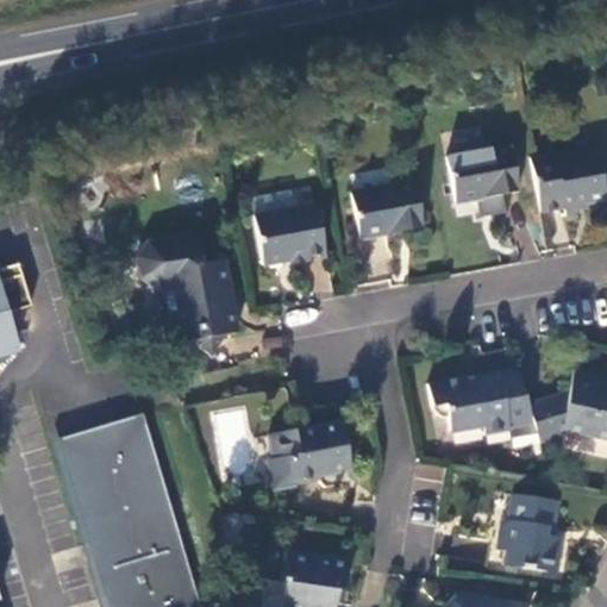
[(511,145),(448,157),(457,204),(519,189),(511,145)]
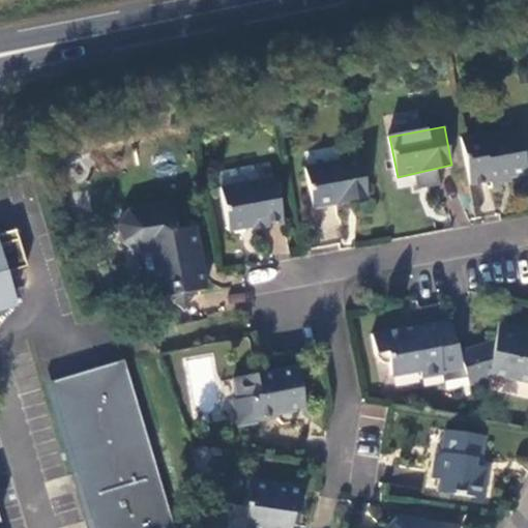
[(463,135),(471,183),(493,178),(500,176),(527,171),(519,128),(485,136),(484,129),(463,135)]
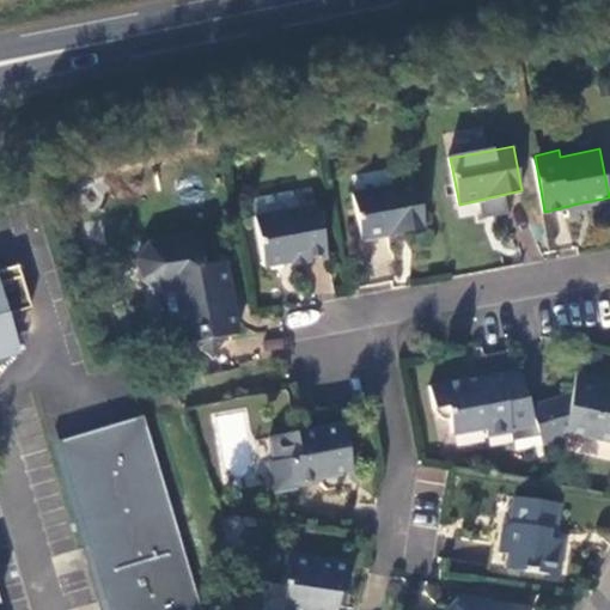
[(413,178),(421,226),(428,225),(420,176),(413,178)]
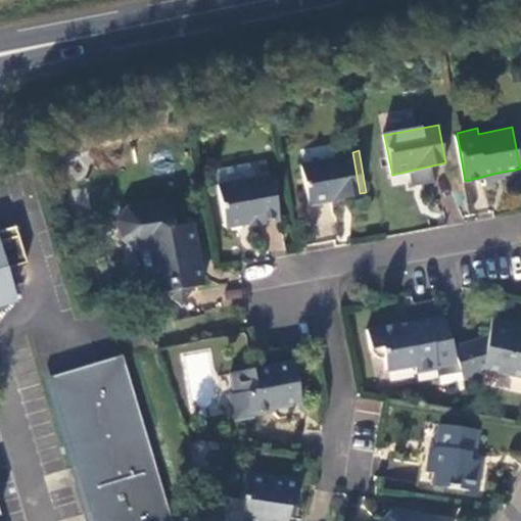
[(346,195),(360,193),(352,152),(304,161),(313,202),(335,198),(346,195)]
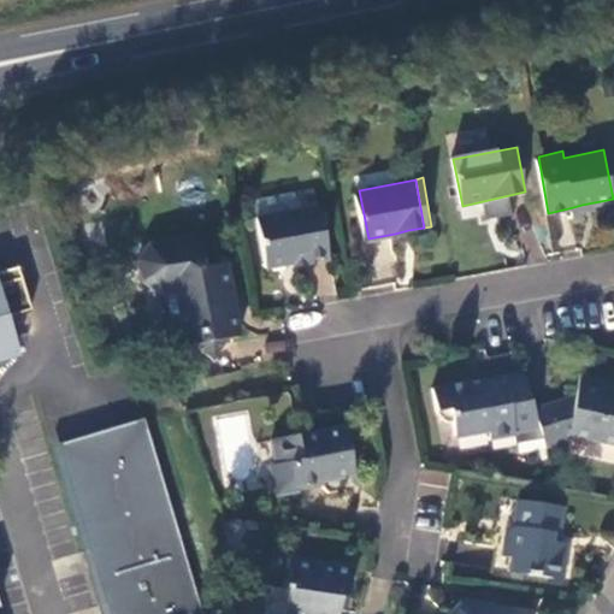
[(255,202),(258,217),(299,208),(295,192),(259,198),(255,202)]
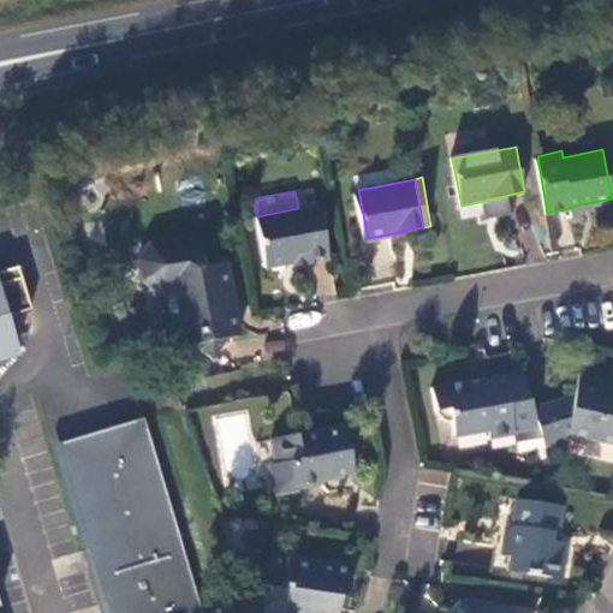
[(267,266),(293,261),(307,259),(329,255),(321,203),(298,208),(257,216),(267,266)]
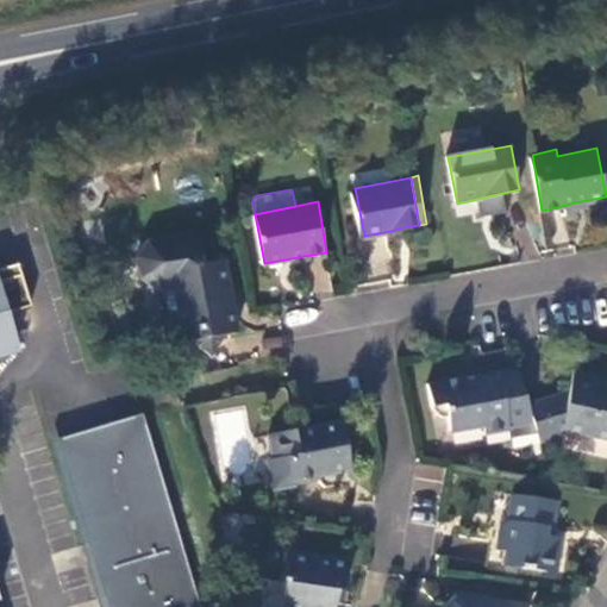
[(575,202),(567,205),(568,216),(577,213),(575,202)]
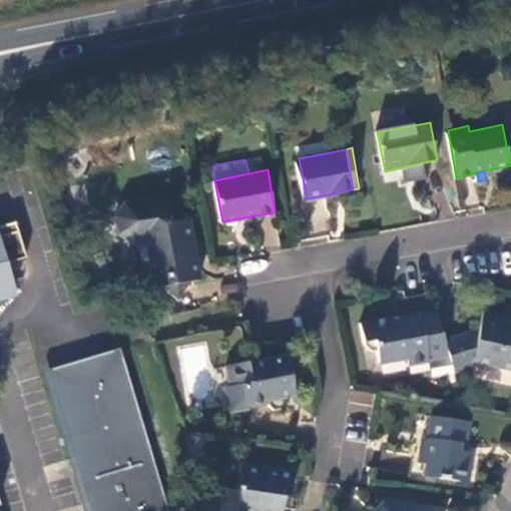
[(132,244),(140,242),(147,241),(152,264),(144,266),(149,290),(161,287),(177,297),(190,282),(201,281),(196,258),(192,258),(188,240),(191,238),(189,225),(185,221),(185,219),(170,222),(165,195),(124,203),(116,216),(119,234),(132,244)]
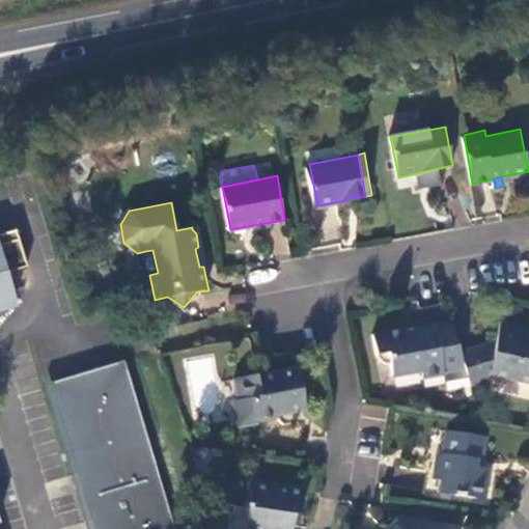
[(265,223),(253,225),(254,228),(257,233),(266,226),(265,223)]
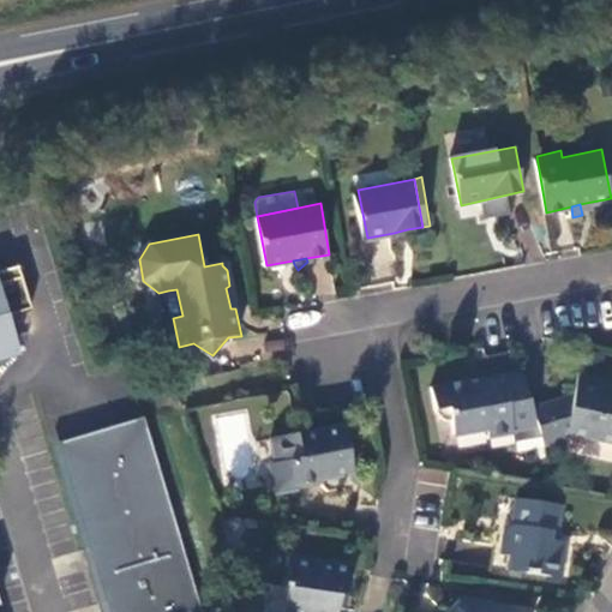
[(0,280),(0,355),(18,351),(7,313),(33,306),(23,274),(0,280)]
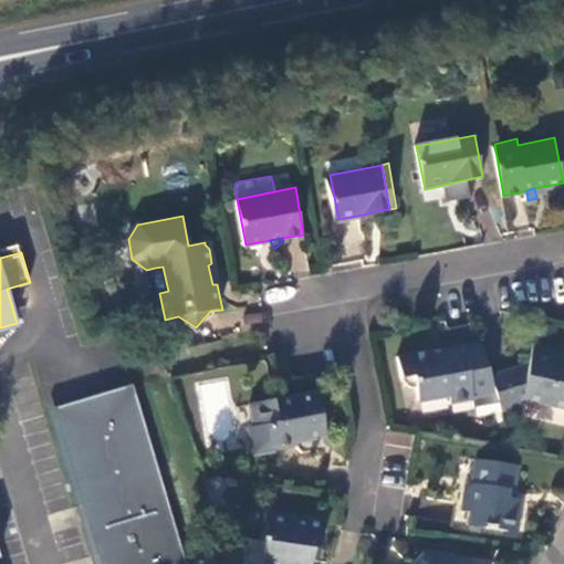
[(163,267),(155,268),(159,293),(168,291),(163,267)]
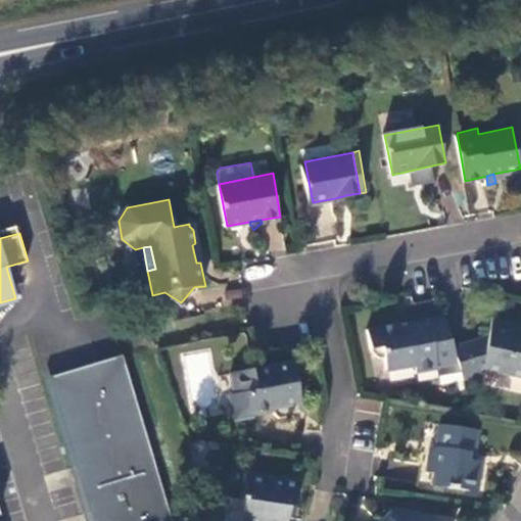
[(417,371),(460,361),(454,343),(444,313),(408,319),(409,326),(400,328),(399,321),(367,328),(370,347),(381,345),(386,368),(414,363),(417,371)]
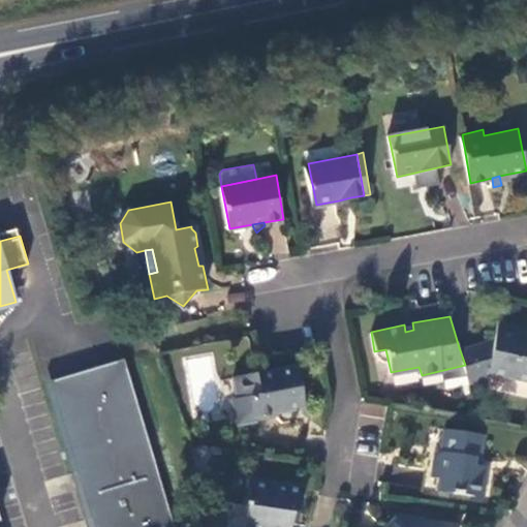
[(465,365),(470,382),(490,376),(490,371),(526,380),(526,335),(526,327),(499,320),(495,336),(459,347),(465,365)]
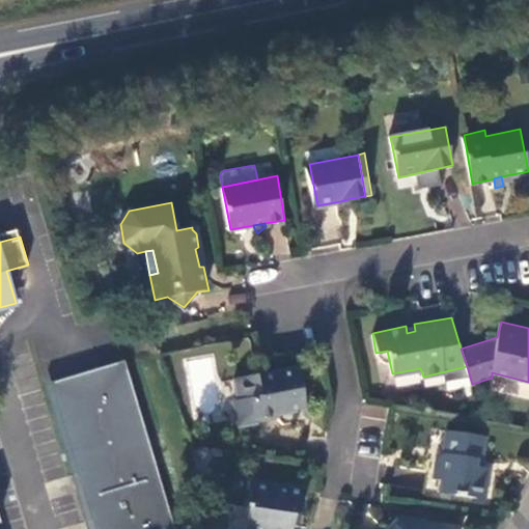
[(414,324),(406,326),(407,333),(415,331),(414,324)]
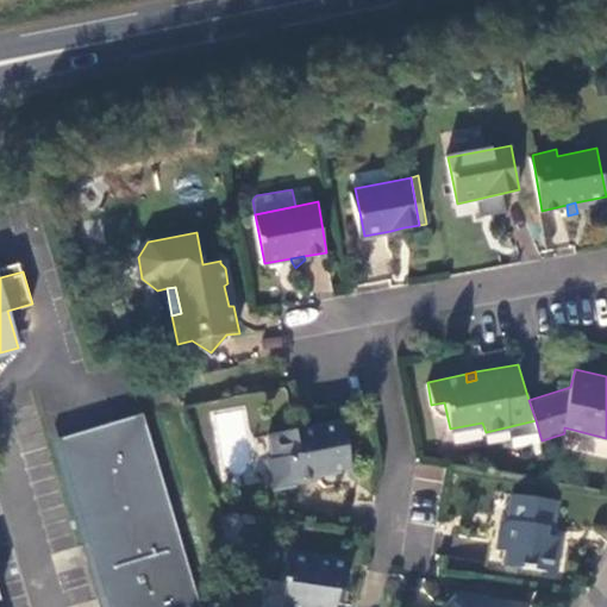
[(201,606),(144,412),(62,436),(108,593),(117,590),(121,606),(201,606)]
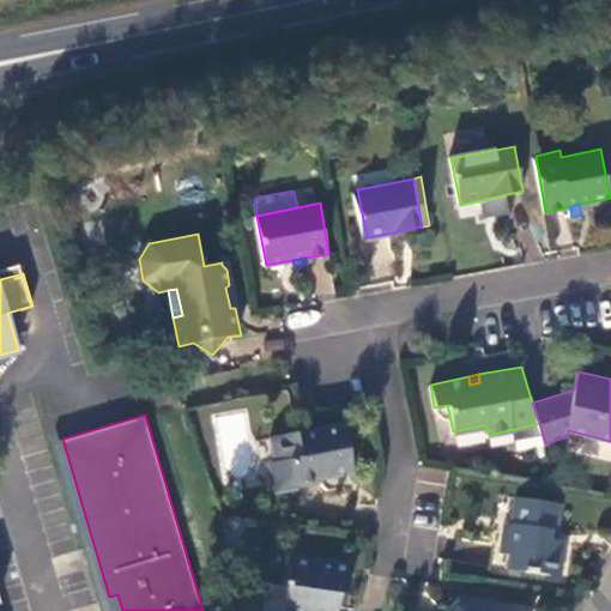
[(344,422),(271,436),(276,463),(271,464),(277,491),(297,488),(296,483),(354,472),(344,422)]
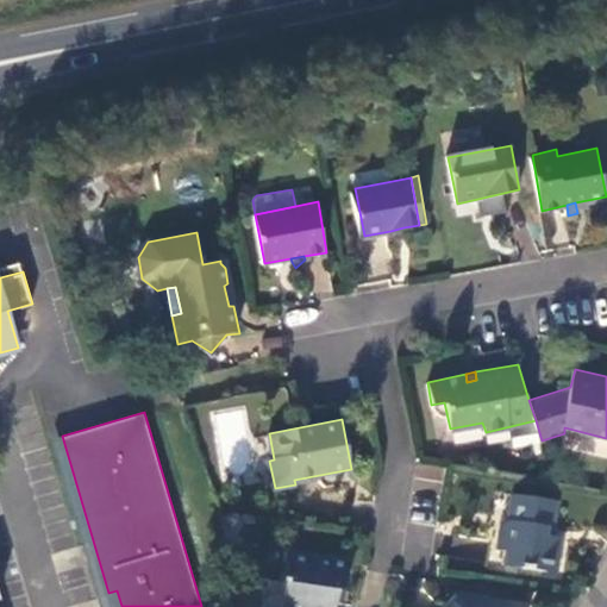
[(549,498),(506,492),(504,515),(494,520),(492,545),(498,546),(496,562),(550,570),(554,534),(545,534),(549,498)]
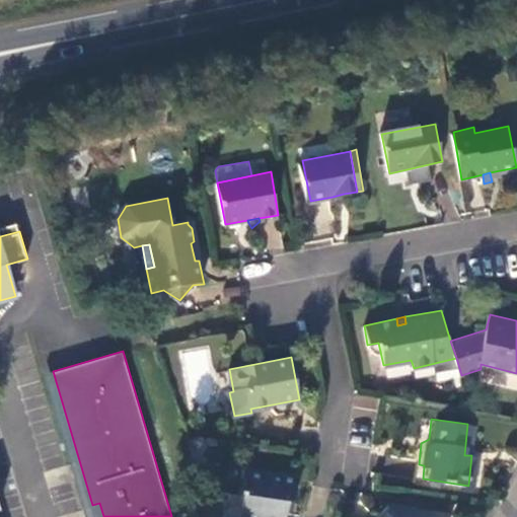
[(284,516),(286,509),(288,500),(293,501),(297,475),(243,467),(240,493),(243,494),(239,516),(284,516)]
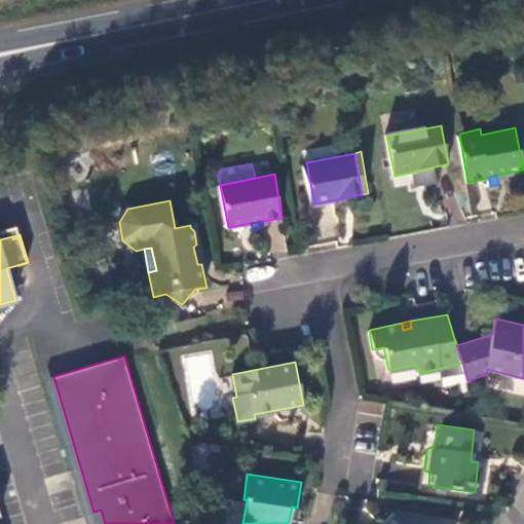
[(453,523),(454,521),(421,515),(420,517),(391,514),(383,523),(453,523)]
